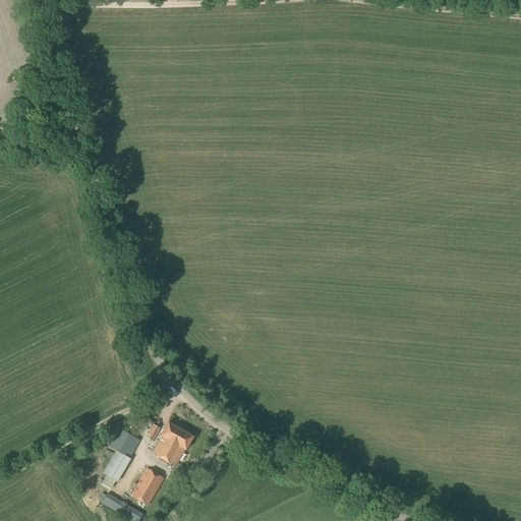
[(193,437),(185,432),(168,422),(164,429),(162,429),(161,432),(161,435),(161,436),(162,437),(152,454),(175,467),(184,450),(185,450),(193,437)]
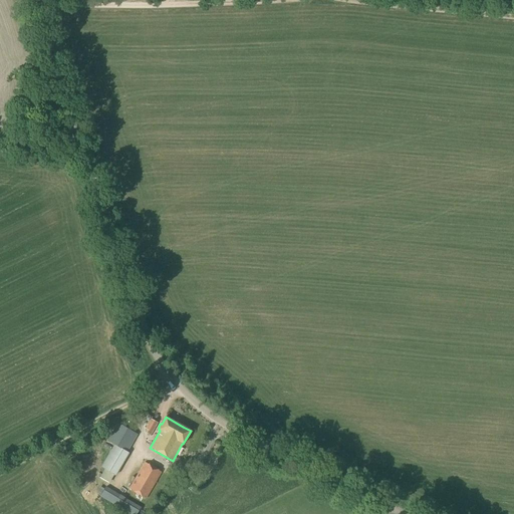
[(151,436),(158,423),(151,419),(145,429),(149,431),(147,434),(151,436)]
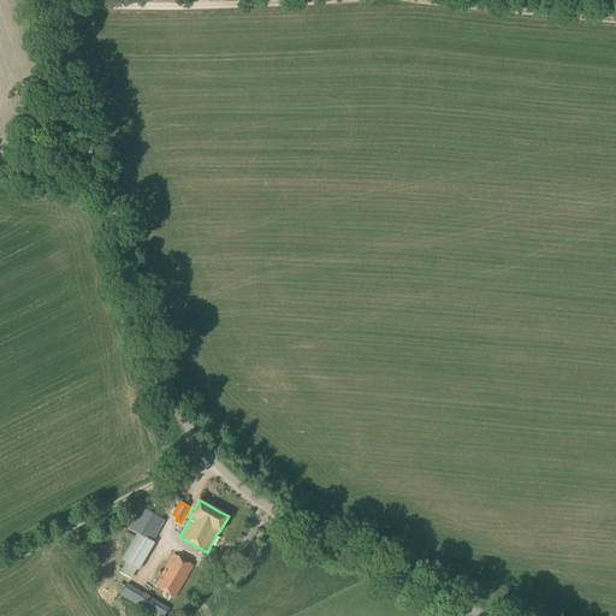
[(122,568),(119,573),(129,579),(135,568),(137,569),(154,543),(152,542),(164,520),(141,507),(129,528),(136,534),(122,560),(125,562),(122,568)]
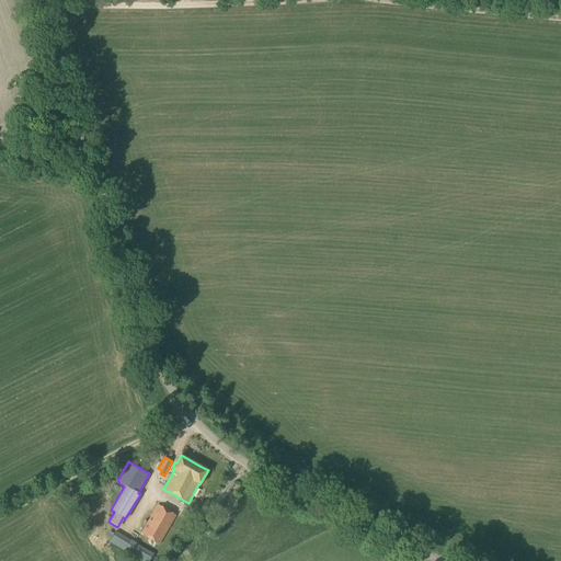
[(159,545),(176,516),(158,505),(141,534),(159,545)]
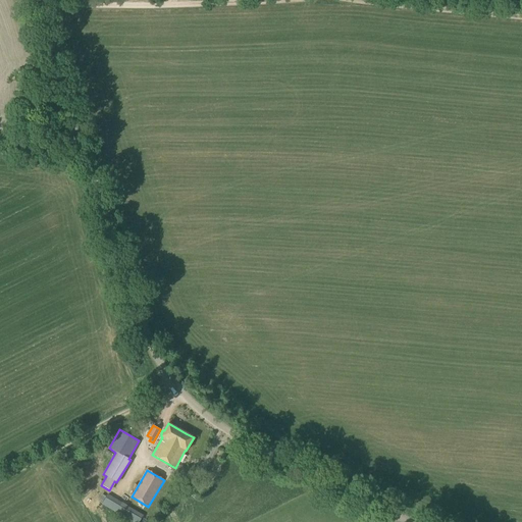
[(131,521),(139,521),(143,515),(107,494),(102,505),(131,521)]
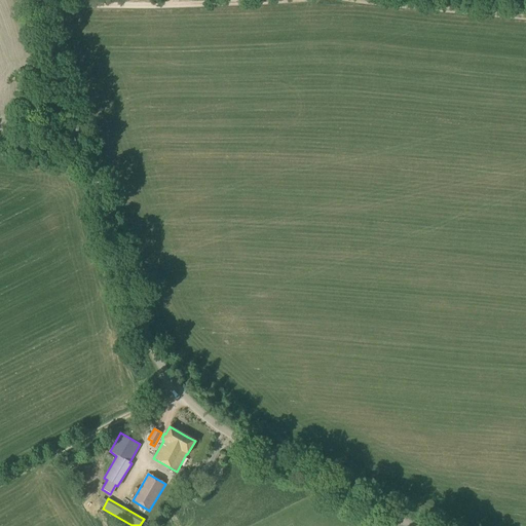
All buildings are outlined.
